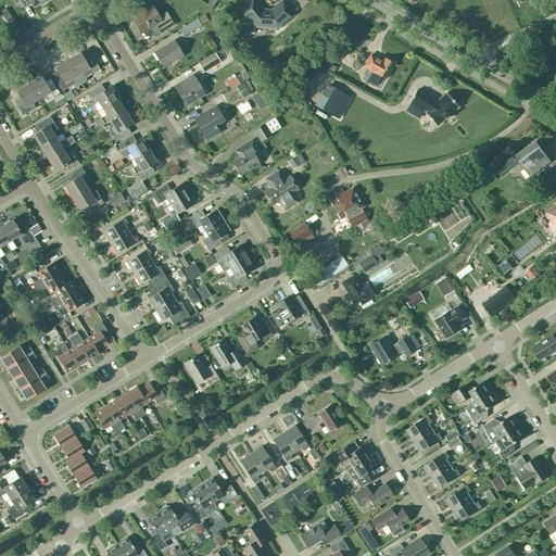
[(254,0),(250,0),(240,9),(254,26),(277,28),(293,14),(282,0),(270,10),(263,10),(254,0)]
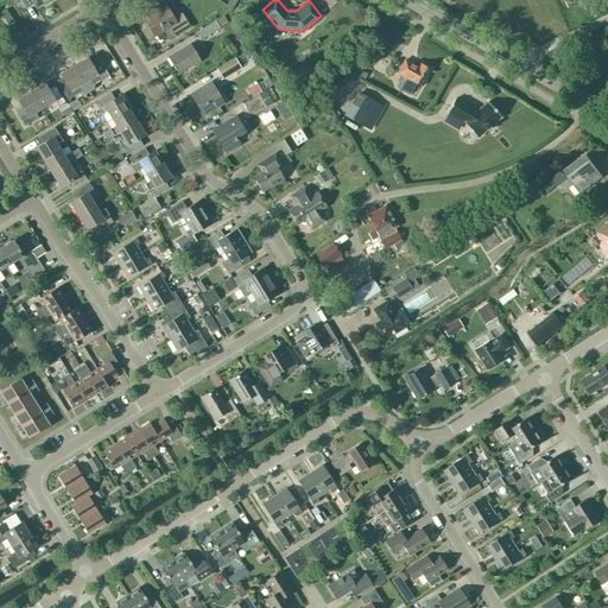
[(165,5),(157,10),(144,18),(154,36),(163,30),(169,39),(190,26),(182,12),(172,18),(165,5)]
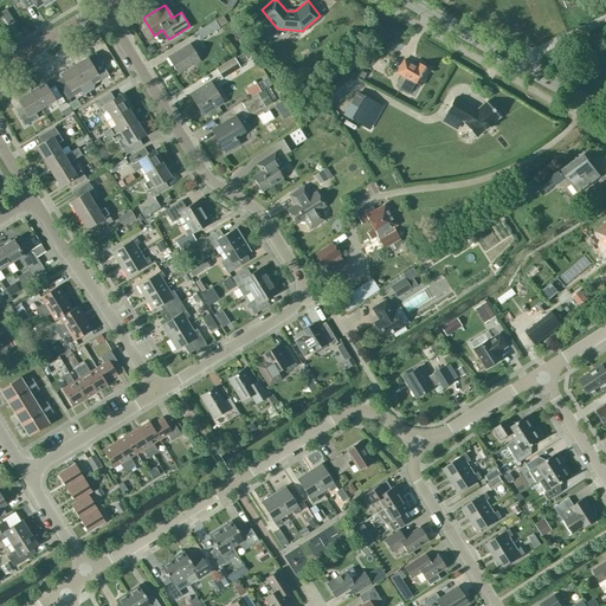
[(0,12),(0,13),(7,25),(13,21),(6,10),(0,12)]
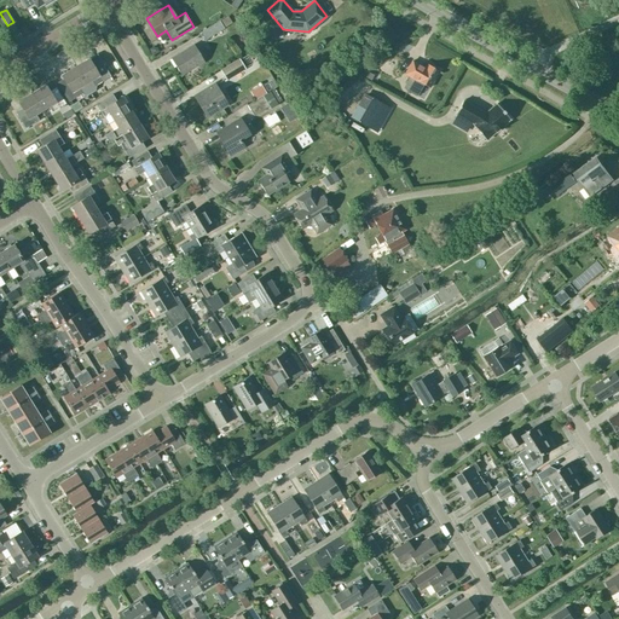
[(220,21),(201,32),(206,40),(225,28),(224,28),(232,23),(227,16),(220,21)]
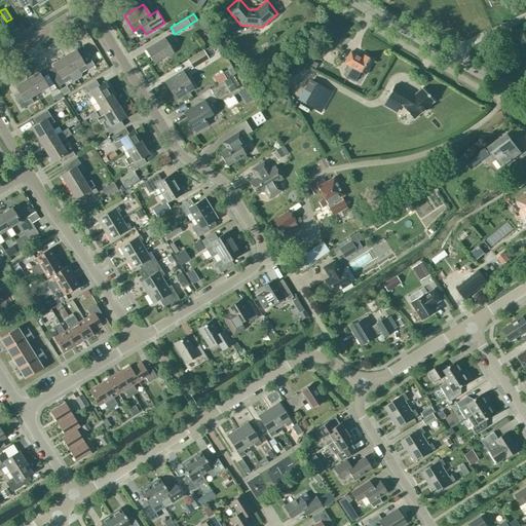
[(164,37),(145,49),(154,64),(174,52),(164,37)]
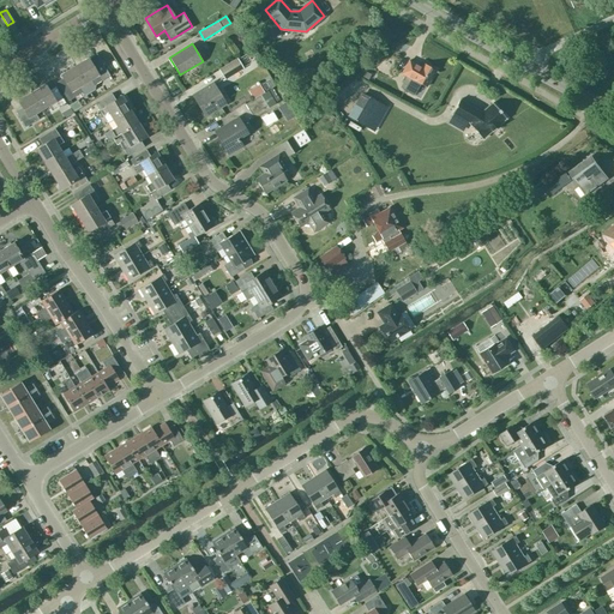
[(220,70),(224,78),(242,67),(253,60),(248,52),(238,59),(220,70)]
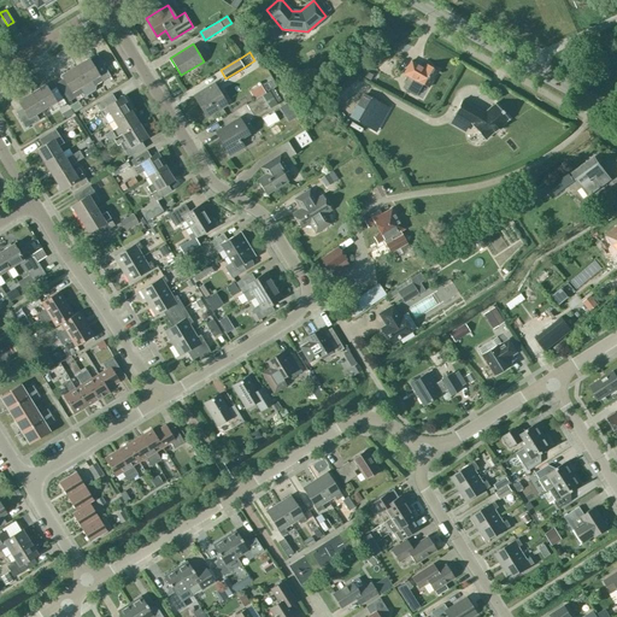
[(110,75),(98,56),(89,60),(88,57),(74,65),(90,92),(94,89),(95,84),(110,75)]
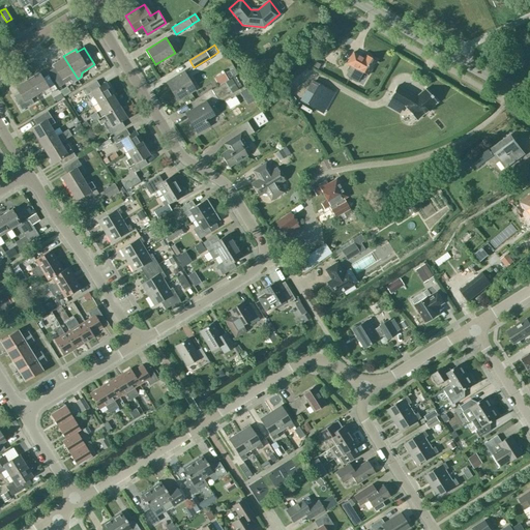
[(366,55),(364,58),(353,52),(347,63),(354,67),(349,78),(357,82),(362,72),(367,75),(376,60),(366,55)]
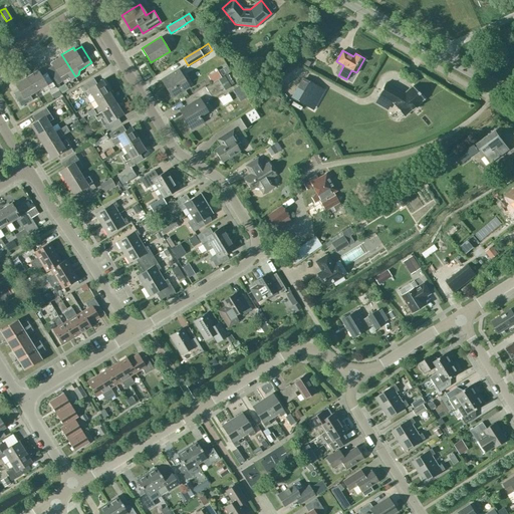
[(75,76),(61,54),(50,61),(54,67),(48,70),(57,84),(68,77),(72,78),(75,76)]
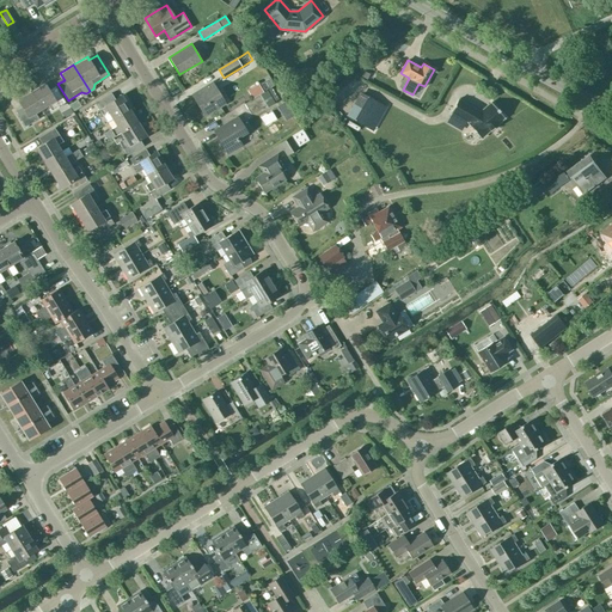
[(359,75),(367,80),(369,74),(361,69),(359,75)]
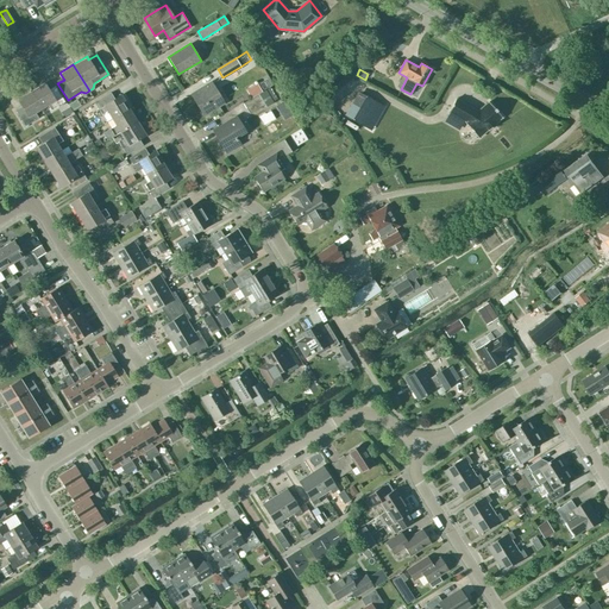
[(259,81),(246,87),(250,94),(263,88),(259,81)]
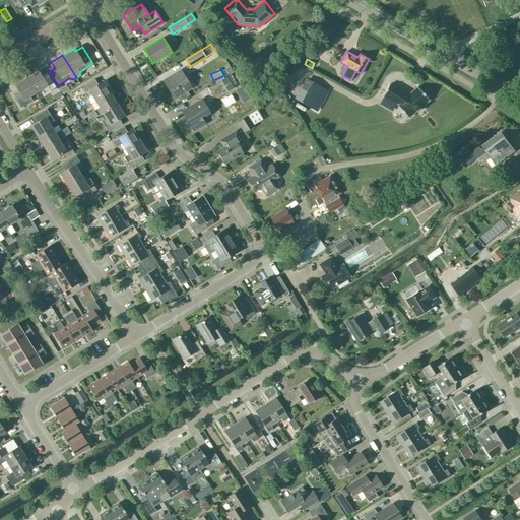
[(180,70),(163,80),(174,99),(191,88),(180,70)]
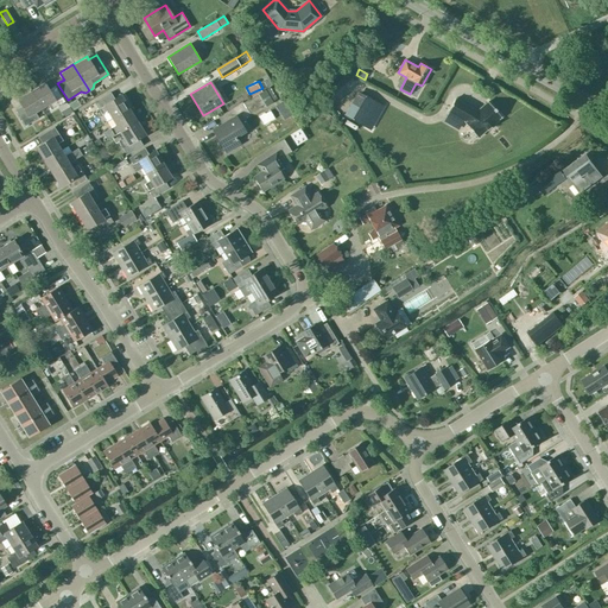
[(31,92),(42,108),(48,105),(51,109),(64,101),(55,86),(48,89),(44,83),(31,92)]
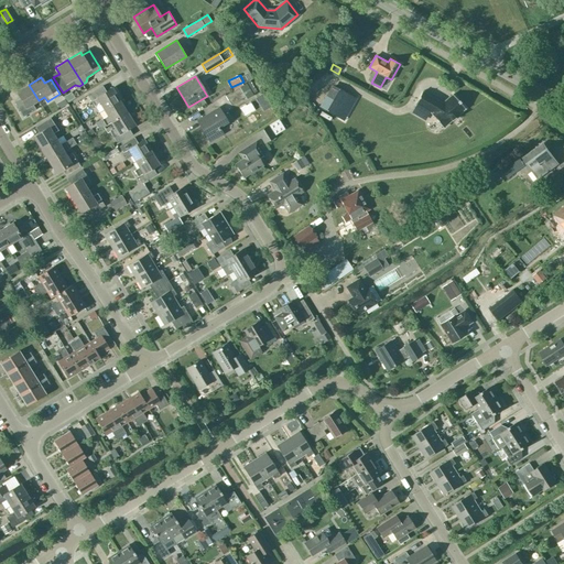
[(250,89),(253,87),(249,80),(239,87),(225,95),(231,106),(245,97),(247,99),(253,96),(250,89)]
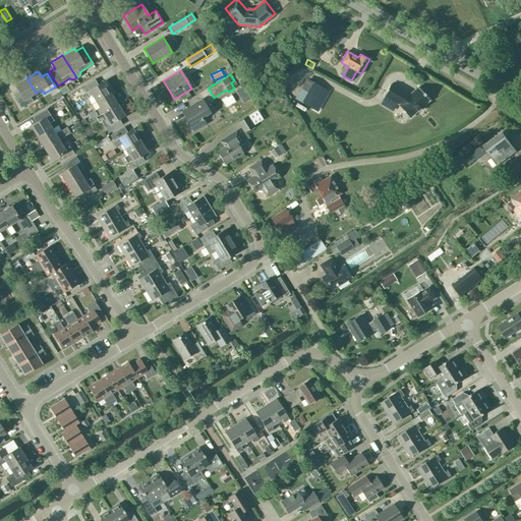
[(33,101),(30,97),(36,93),(26,78),(15,84),(18,91),(12,95),(21,108),(33,101)]
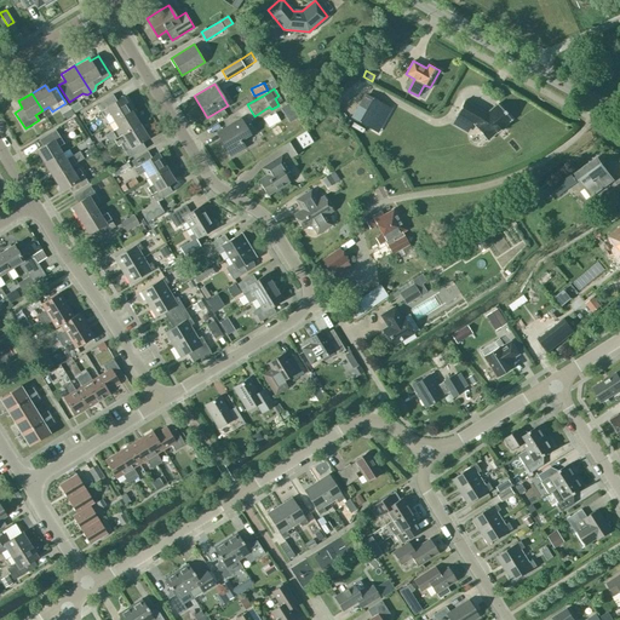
[(104,118),(110,114),(114,121),(132,110),(124,97),(116,101),(113,95),(96,104),(104,118)]
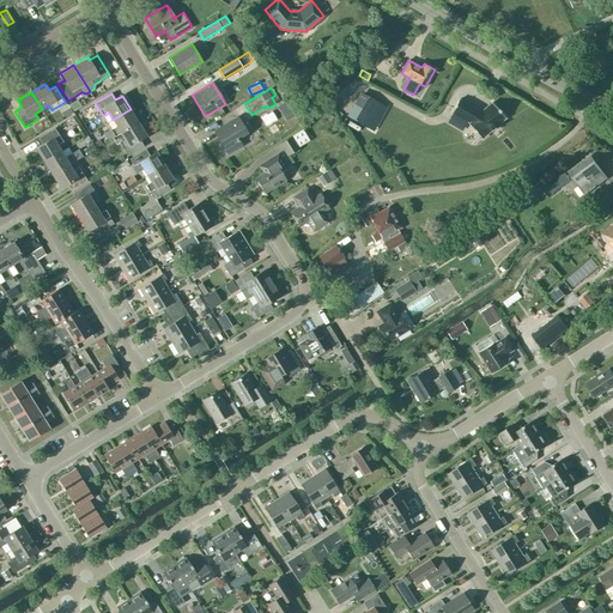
[(359,123),(372,101),(360,93),(347,116),(359,123)]
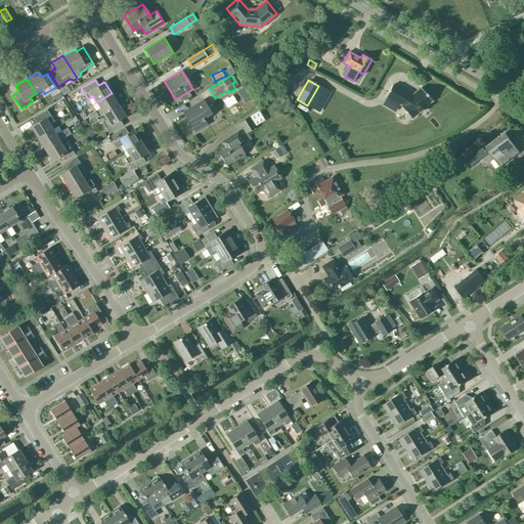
[(410,96),(404,93),(404,92),(392,85),(386,96),(400,104),(400,105),(411,119),(420,112),(420,113),(426,107),(425,106),(432,100),(421,88),(410,96)]
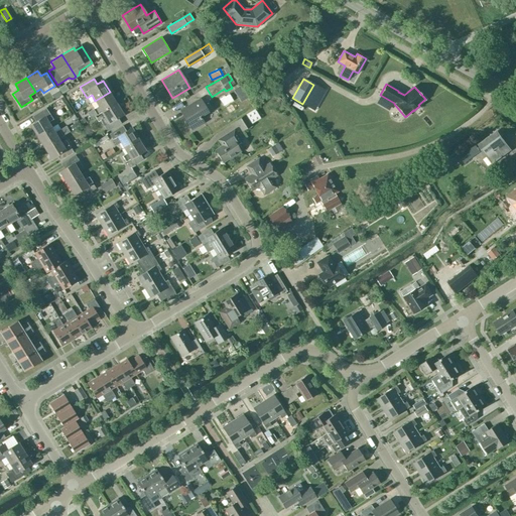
[(57,89),(61,94),(69,90),(65,85),(57,89)]
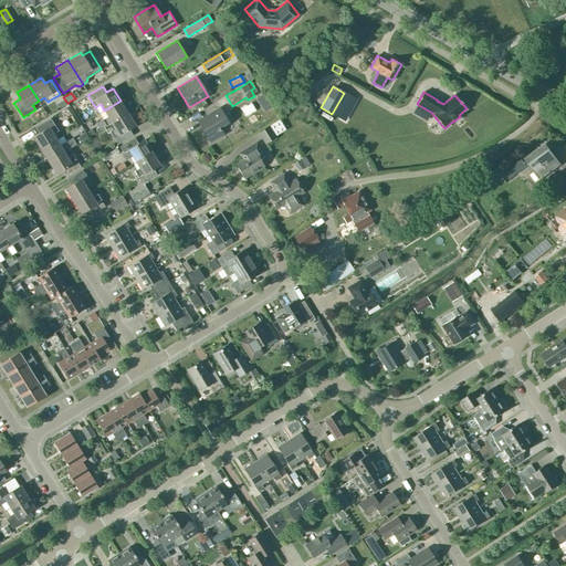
[(72,105),(76,112),(86,105),(82,98),(72,105)]
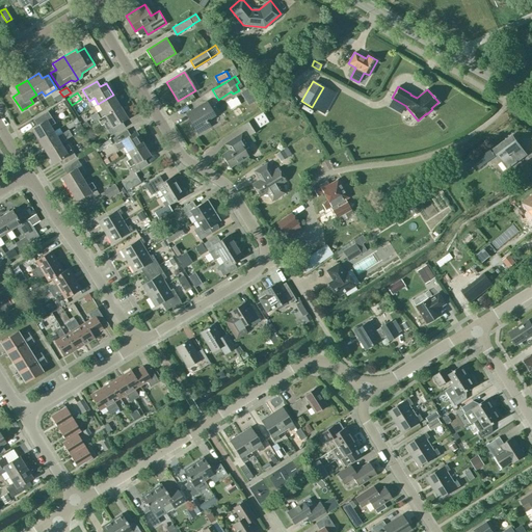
[(105,115),(120,106),(113,95),(98,104),(101,109),(89,116),(94,123),(105,115)]
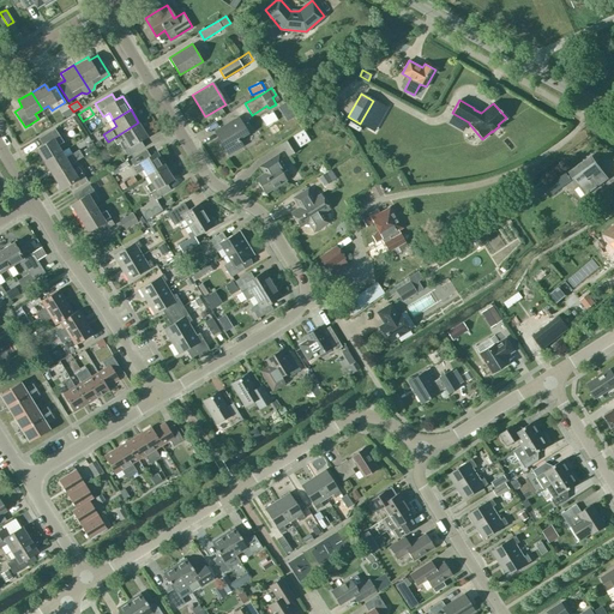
[(238,118),(215,132),(228,155),(242,145),(239,139),(247,133),(238,118)]
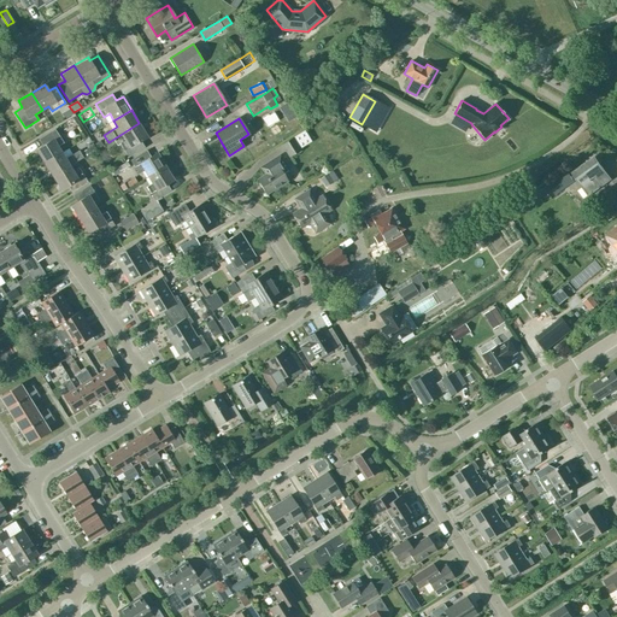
[(145,147),(141,140),(147,136),(139,123),(122,134),(125,140),(121,144),(129,157),(145,147)]
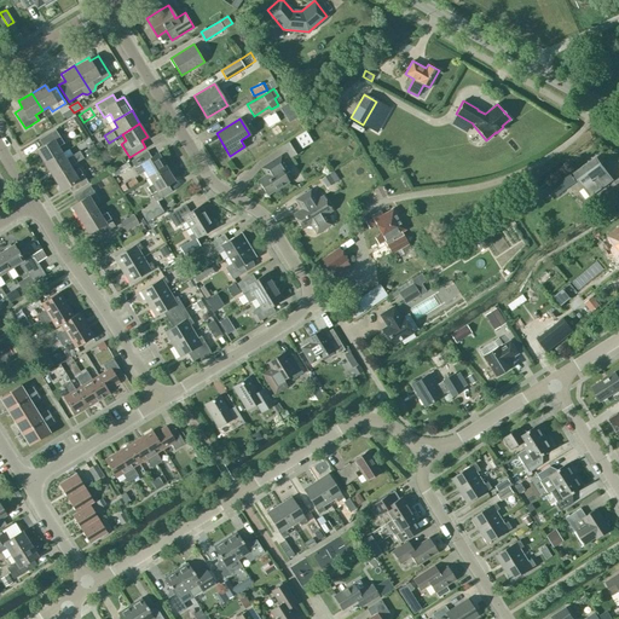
[(42,146),(35,150),(44,163),(62,152),(58,146),(63,143),(55,129),(39,139),(42,146)]
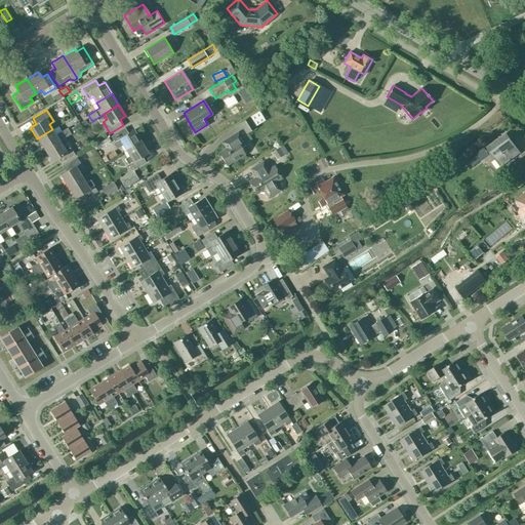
[(239,123),(246,133),(255,127),(252,123),(263,117),(258,111),(249,117),(239,123)]
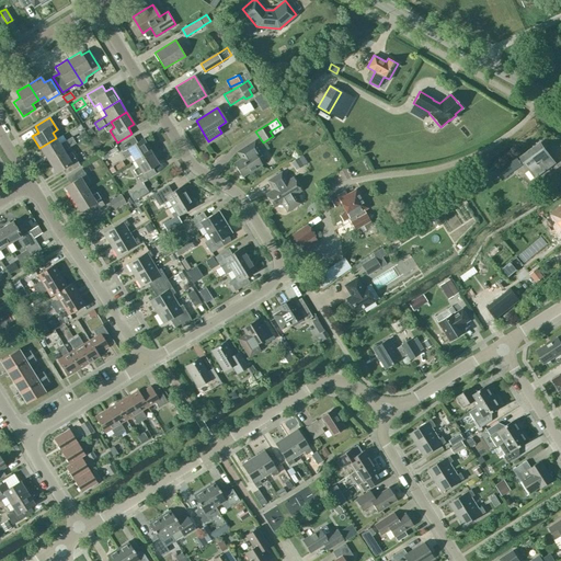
[(151,150),(144,138),(137,142),(133,136),(118,146),(126,158),(130,155),(135,161),(151,150)]
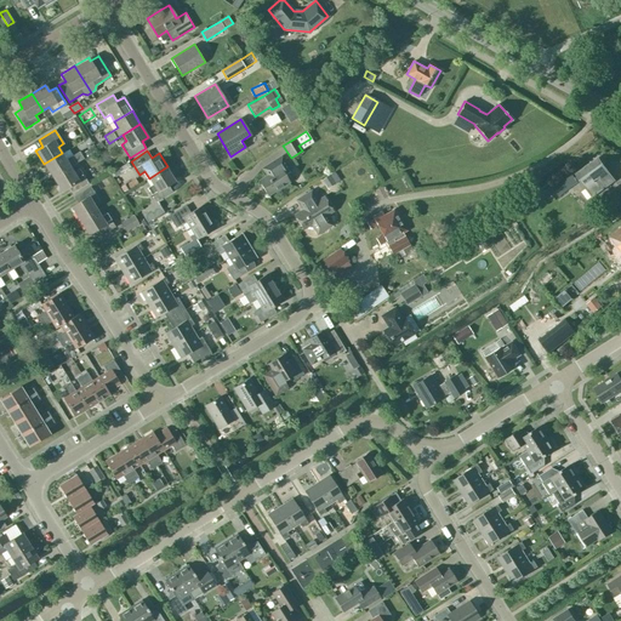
[(70,166),(84,159),(79,152),(66,160),(62,153),(44,164),(52,178),(70,166)]
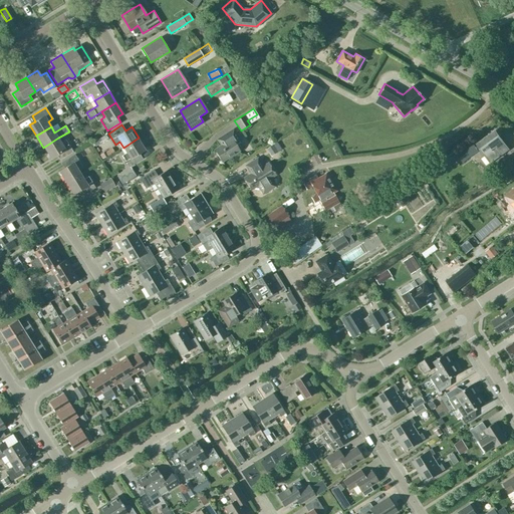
[(221,137),(225,143),(214,150),(222,162),(239,151),(235,145),(240,142),(233,130),(221,137)]
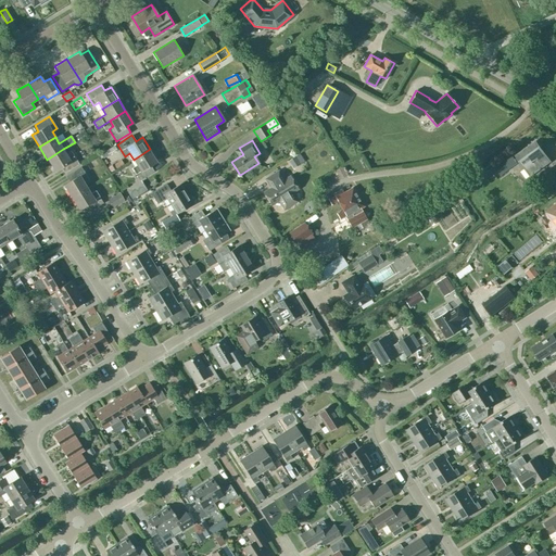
[(551,162),(535,140),(515,156),(530,177),(530,176),(550,162),(551,162)]
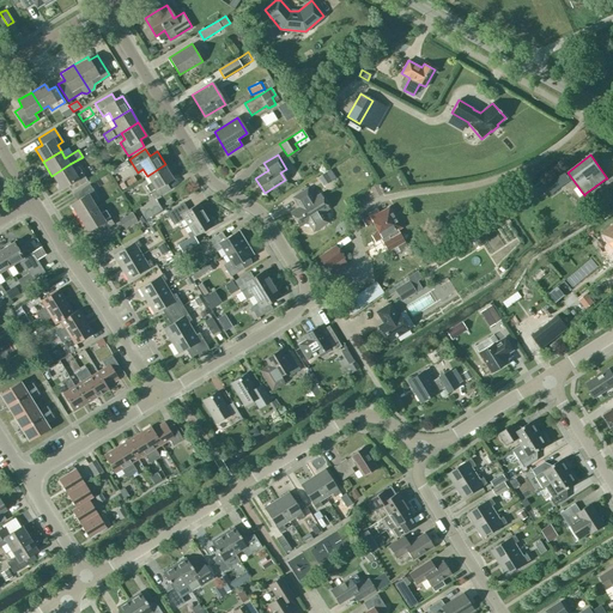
[(116,168),(119,173),(129,167),(126,162),(116,168)]
